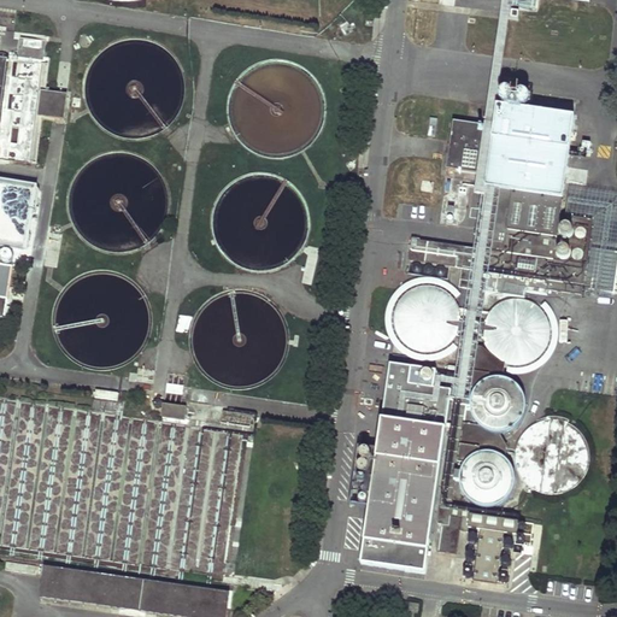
[(505,35),(515,36),(516,19),(506,19),(505,35)]
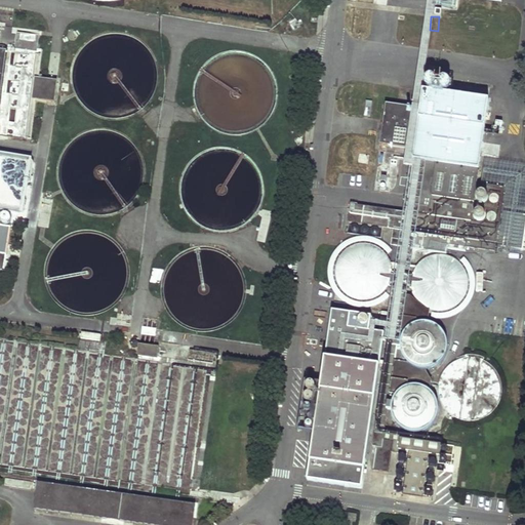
[(48,64),(46,79),(56,81),(58,66),(48,64)]
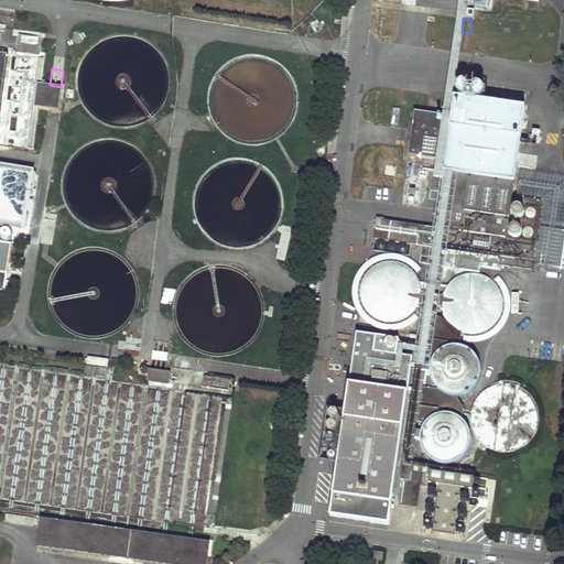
[(58,109),(61,87),(50,85),(41,84),(38,84),(35,106),(39,106),(58,109)]
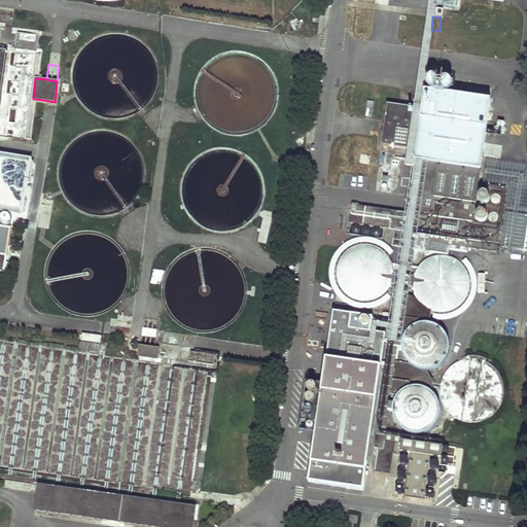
[(388,411),(394,412),(394,418),(398,425),(402,429),(410,433),(418,434),(423,433),(431,430),(434,425),(438,418),(438,407),(433,396),(426,392),(415,389),(410,390),(400,396),(395,405),(389,403),(393,379),(413,381),(413,384),(418,384),(419,375),(415,375),(414,376),(393,373),(397,347),(405,348),(406,354),(412,363),(419,367),(425,369),(435,366),(441,363),(446,357),(448,350),(449,344),(447,339),(445,334),(438,328),(430,325),(432,312),(429,312),(411,301),(405,300),(406,289),(416,290),(420,300),(427,307),(433,310),(443,311),(453,309),(460,303),(466,294),(467,288),(467,278),(463,269),(456,262),(450,259),(440,258),(433,259),(427,262),(421,268),(410,267),(412,250),(468,257),(469,248),(496,251),(504,189),(480,185),(491,101),(425,92),(422,109),(387,104),(381,147),(416,152),(408,214),(352,206),(350,223),(407,231),(401,265),(389,264),(385,256),(377,250),(367,248),(361,248),(352,251),(345,258),(342,264),(340,274),(340,280),(344,288),(349,293),(357,299),(363,300),(374,299),(382,293),(388,286),(398,288),(396,299),(384,296),(376,301),(376,305),(395,308),(391,334),(384,332),(380,325),(375,320),(366,317),(361,316),(355,317),(348,321),(342,330),(341,336),(341,344),(343,349),(348,355),(352,358),(358,360),(363,360),(372,358),(377,355),(388,357),(381,402),(375,401),(374,393),(366,384),(362,381),(354,379),(343,381),(337,386),(332,393),(330,401),(331,409),(338,418),(346,422),(351,423),(359,422),(364,420),(369,417),(374,409),(381,409),(376,437),(362,435),(361,445),(335,441),(336,436),(318,433),(314,463),(391,475),(394,455),(400,455),(401,451),(412,453),(405,496),(425,499),(431,456),(442,457),(444,446),(402,440),(405,433),(385,430),(388,411)]
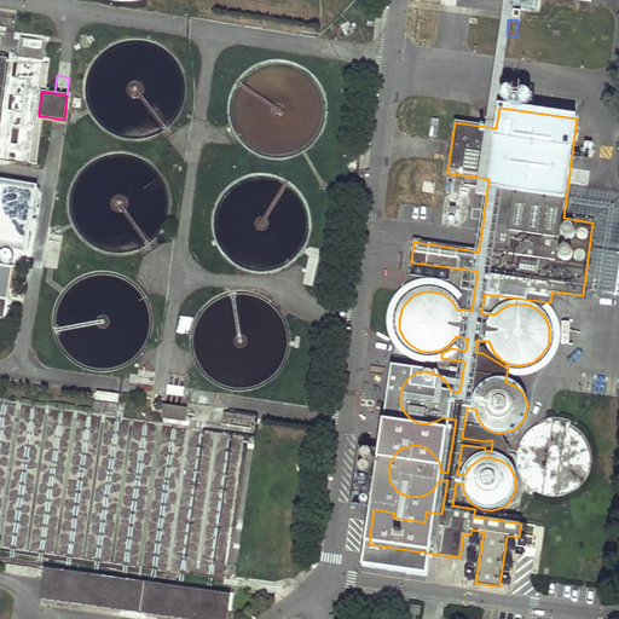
[(431,136),(432,116),(424,115),(422,136),(431,136)]
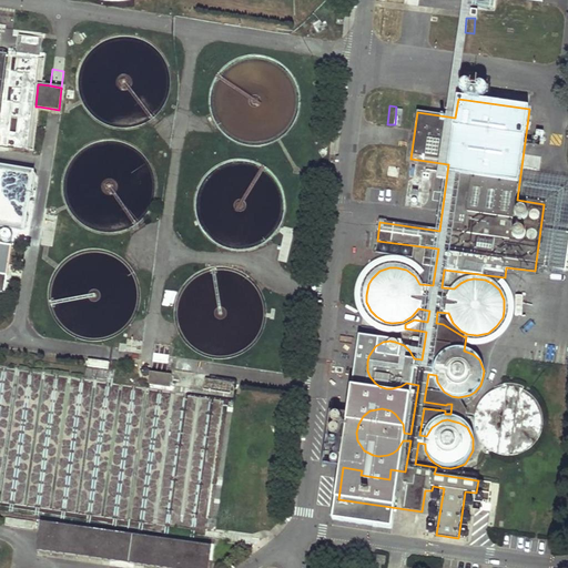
[(0,224),(28,229),(37,168),(0,162),(0,224)]
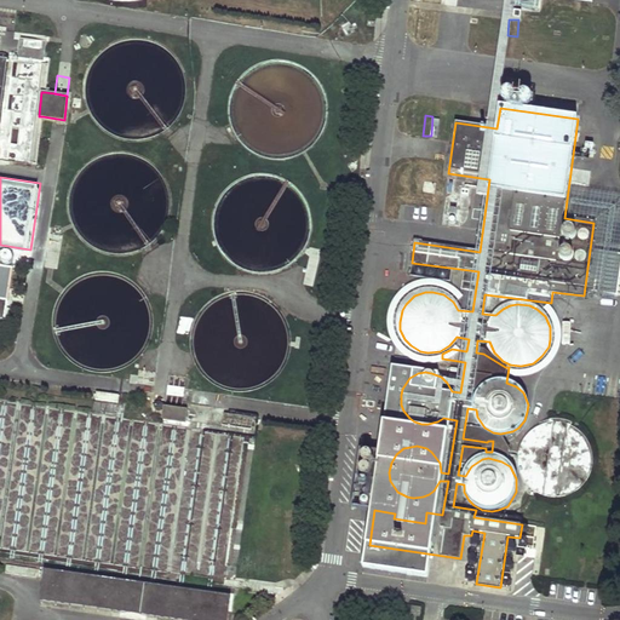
[(618,378),(619,356),(619,229),(603,227),(584,373),(618,378)]
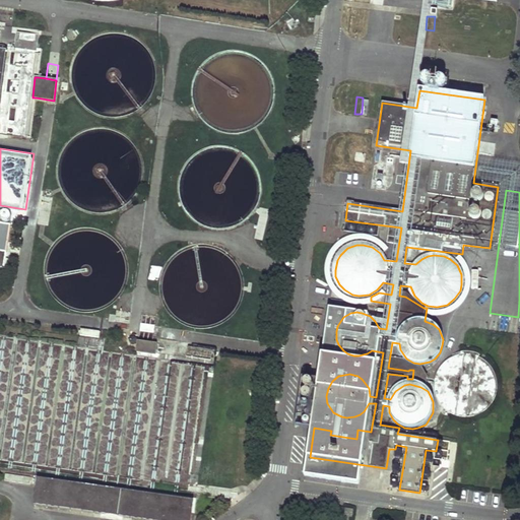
[(0,269),(5,270),(12,223),(0,221),(0,269)]
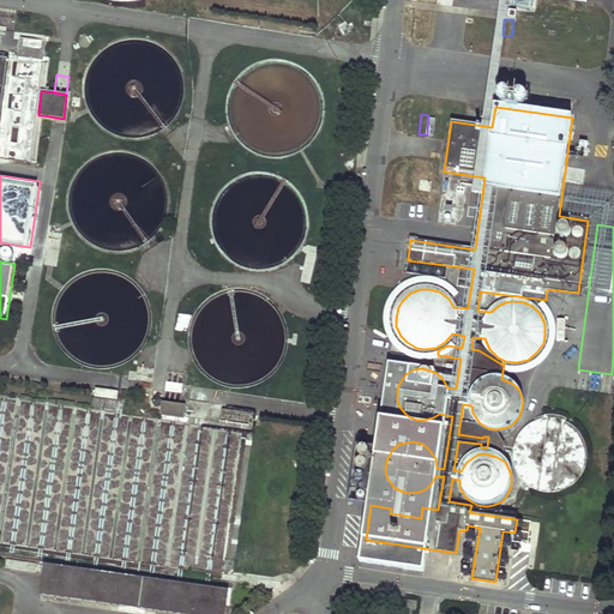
[(470,271),(459,270),(457,280),(469,282),(470,271)]
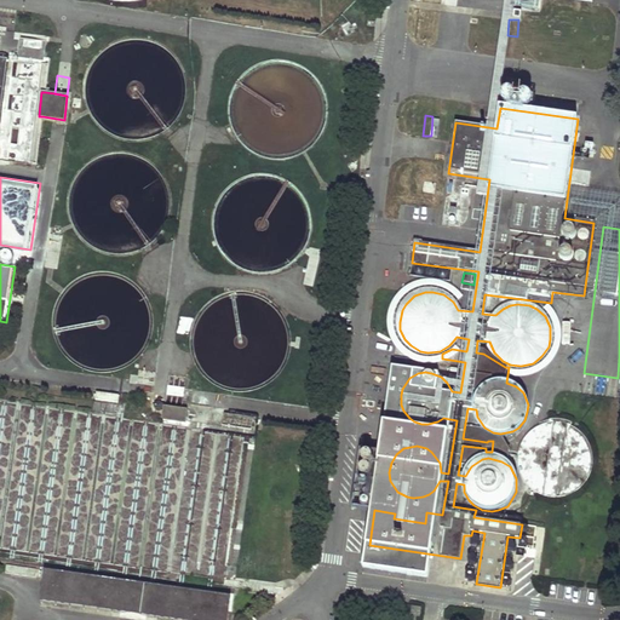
[(470,310),(474,291),(465,290),(463,309),(470,310)]
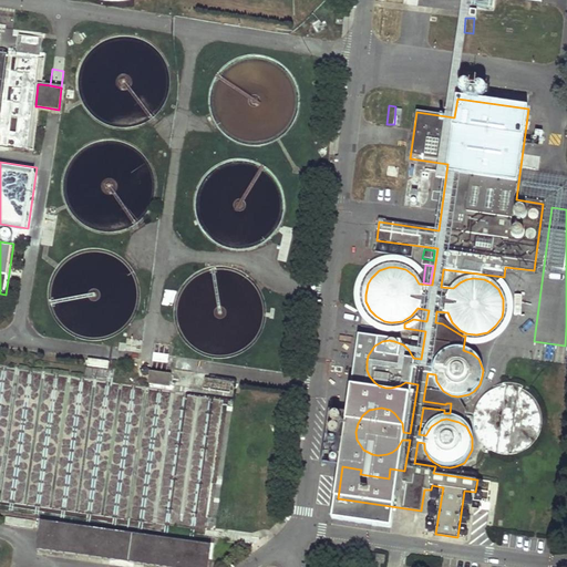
[(90,357),(88,366),(107,371),(110,361),(90,357)]
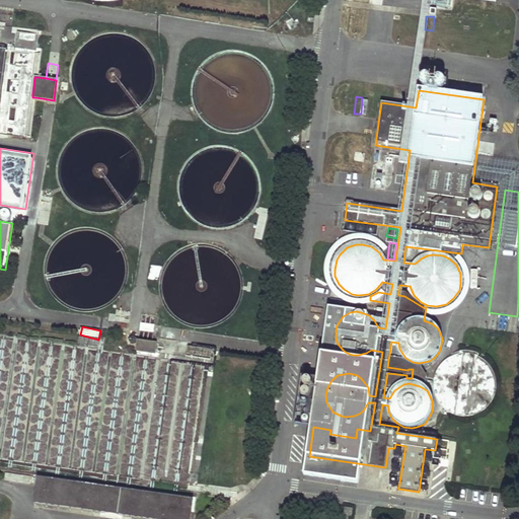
[(139,342),(137,351),(155,354),(157,344),(152,344),(139,342)]
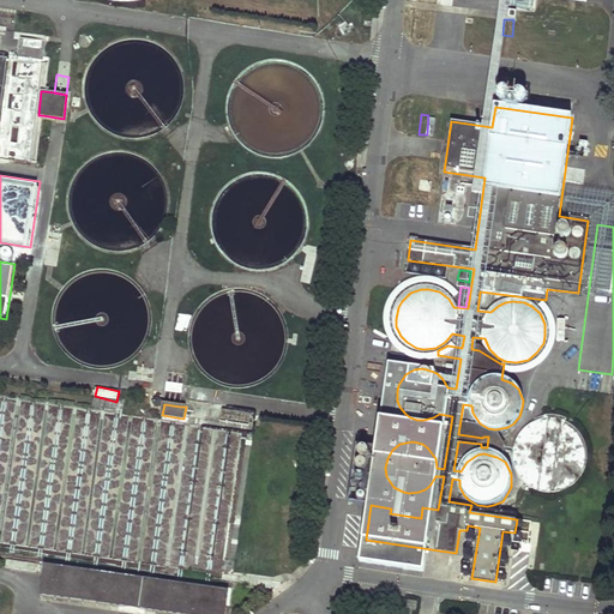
[(223,410),(222,417),(250,422),(251,414),(223,410)]
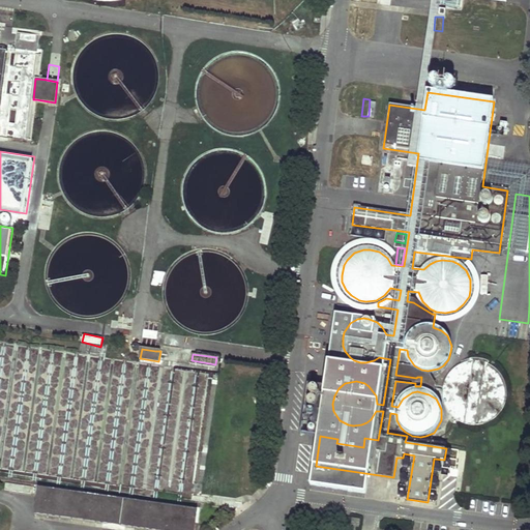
[(305,418),(302,432),(315,434),(317,420),(305,418)]
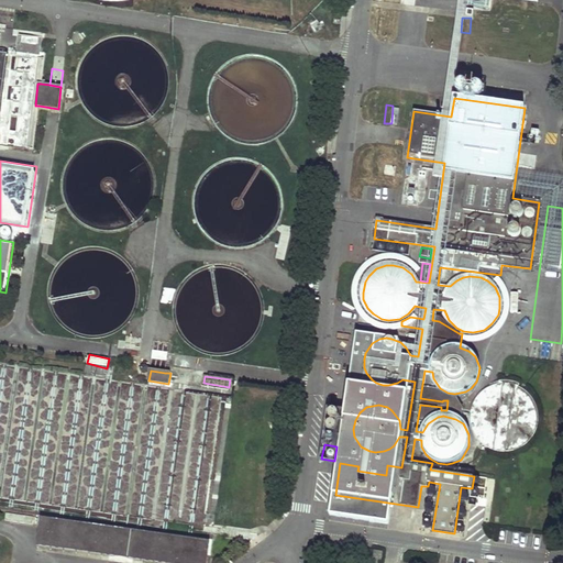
[(166,562),(206,562),(209,542),(42,518),(37,544),(166,562)]
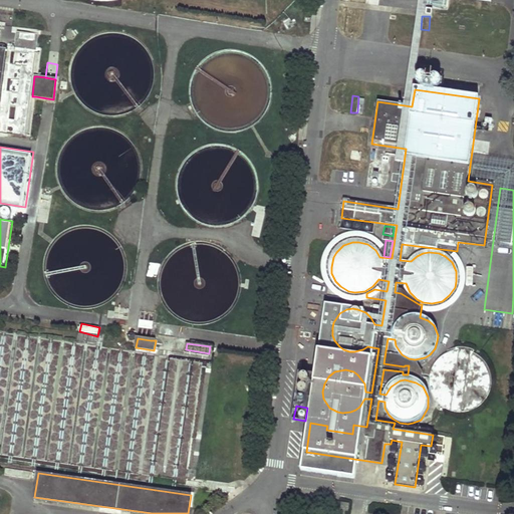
[(388,513),(390,504),(375,501),(373,513),(388,513)]
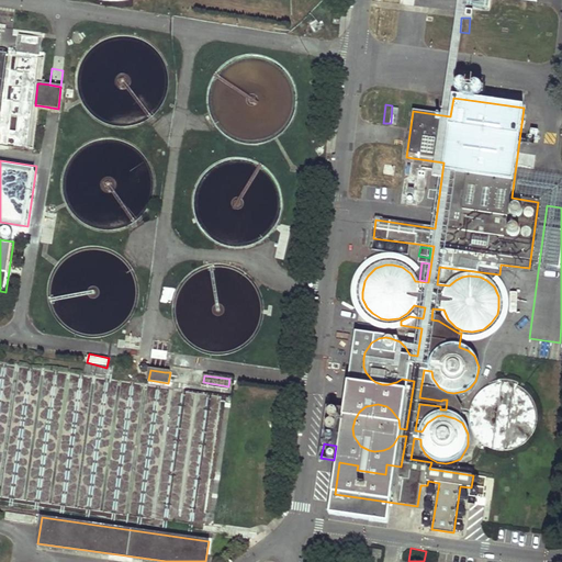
[(381,560),(382,551),(373,550),(371,561),(377,561),(378,559),(381,560)]
